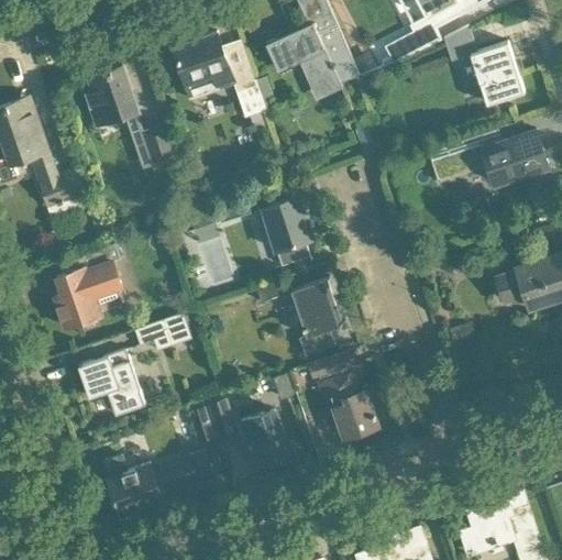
[(265,45),(274,65),(276,69),(297,61),(316,101),(342,89),(340,85),(360,76),(324,0),(301,0),(297,2),(307,25),(291,32),(290,29),(277,34),(279,39),(265,45)]
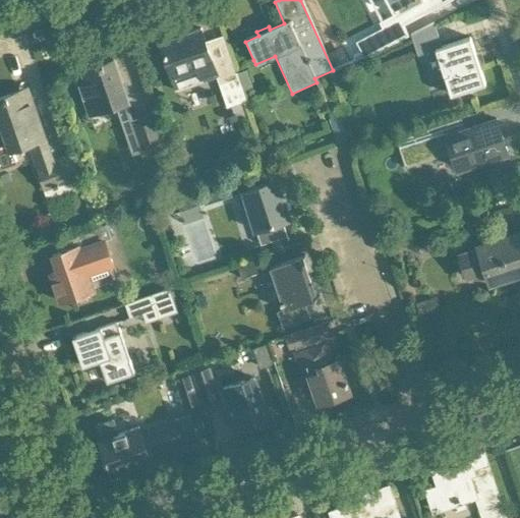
[(385,0),(394,16),(423,1),(422,0),(385,0)]
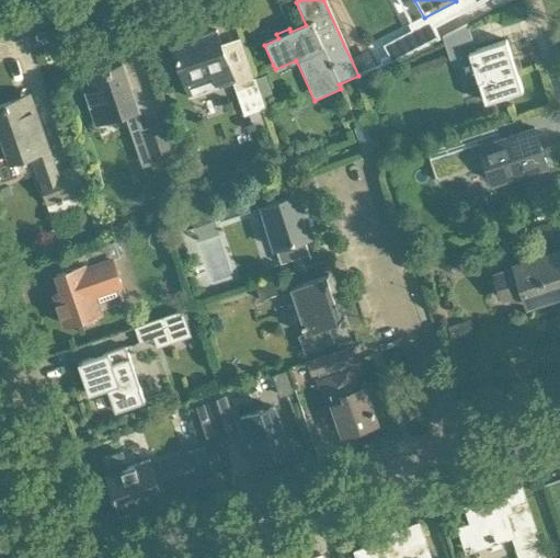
[(420,43),(409,21),(373,40),(373,38),(372,38),(384,61),(420,43)]
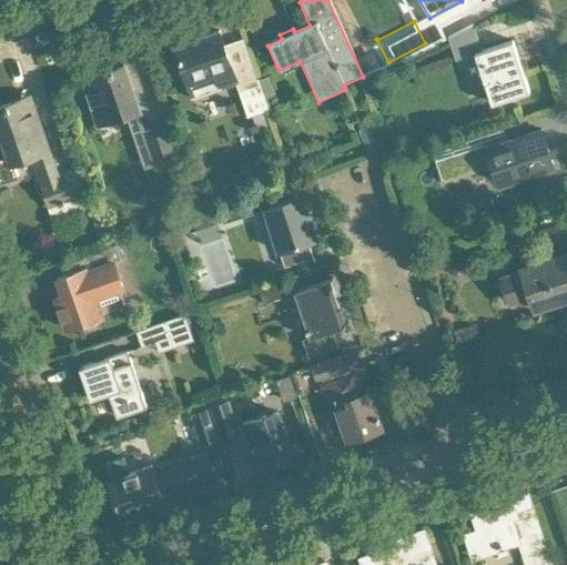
[(481,53),(472,28),(447,40),(455,63),(475,57),(490,107),(528,94),(512,43),(481,53)]
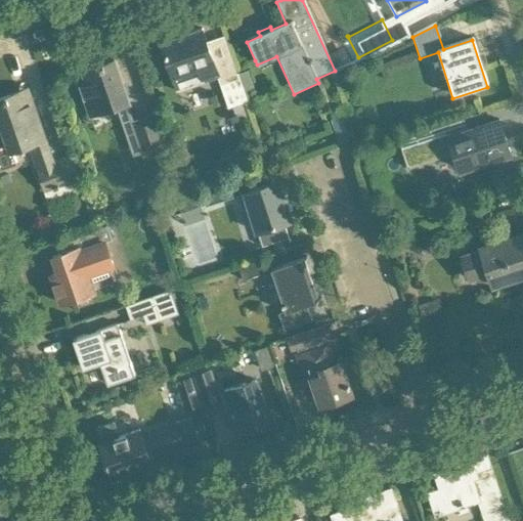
[(202,31),(161,45),(167,64),(172,78),(173,82),(174,82),(177,92),(181,93),(200,87),(202,84),(202,83),(217,78),(208,50),(202,31)]
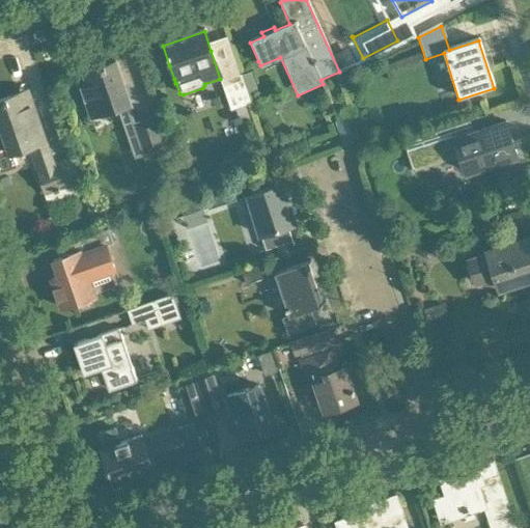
[(84,102),(90,118),(115,109),(133,160),(166,147),(155,115),(134,123),(128,105),(130,104),(115,62),(83,74),(91,99),(84,102)]
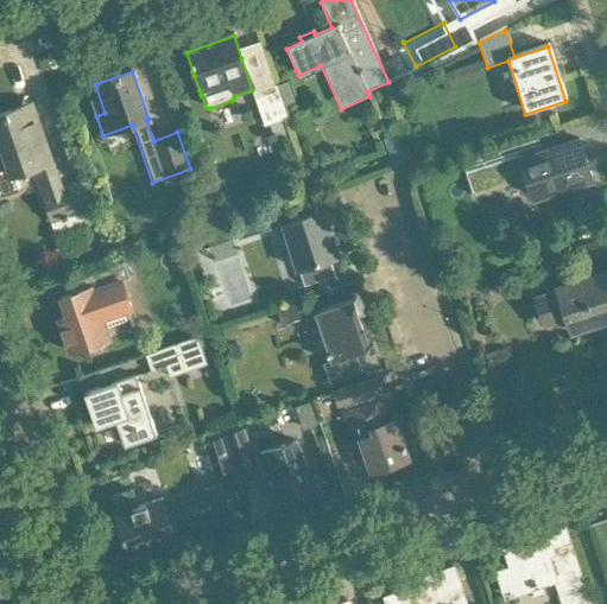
[(277,88),(283,107),(293,103),(288,84),(277,88)]
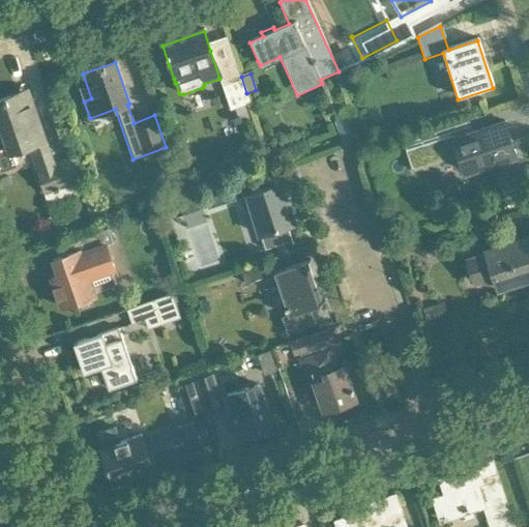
[(219,82),(230,110),(250,103),(239,75),(219,82)]
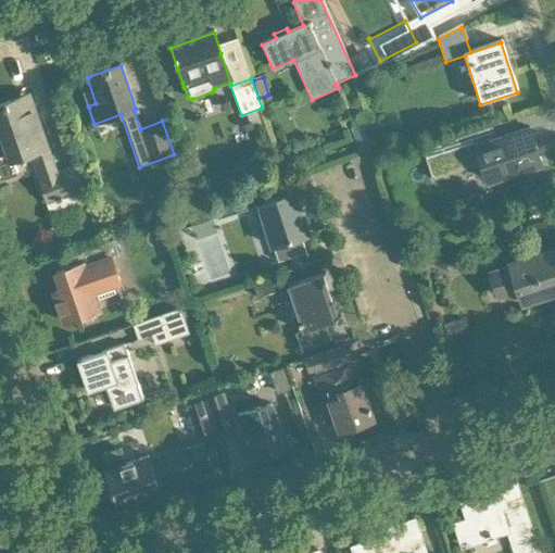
[(75,168),(54,176),(29,104),(22,107),(20,100),(0,107),(0,158),(9,154),(11,162),(29,155),(46,204),(83,191),(75,168)]
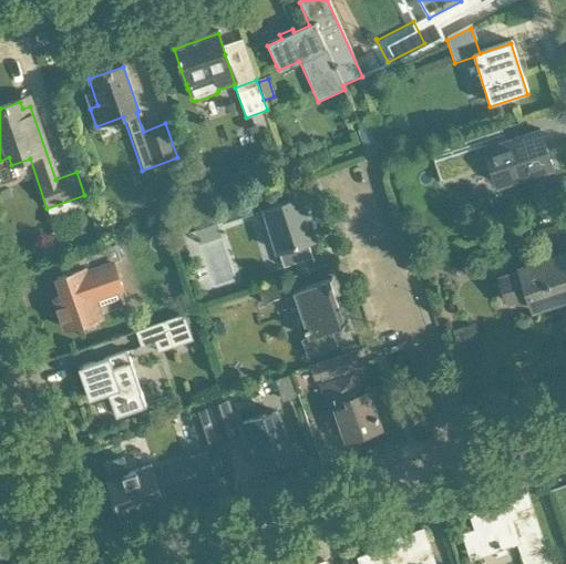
[(461,144),(452,147),(459,168),(489,160),(496,186),(531,175),(552,168),(539,133),(505,144),(501,131),(482,137),(473,141),(461,144)]
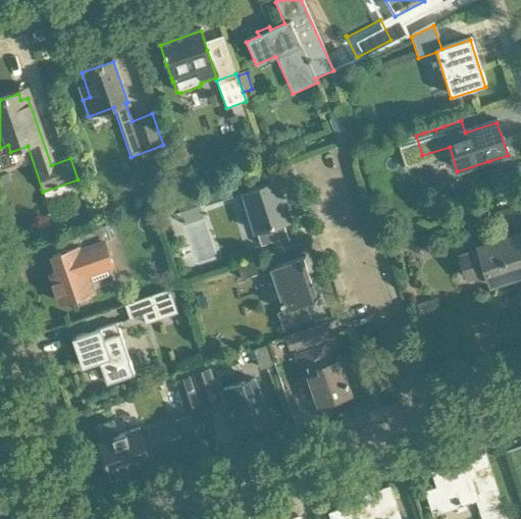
[(204,207),(236,197),(240,210),(247,207),(260,248),(285,240),(288,243),(289,243),(282,223),(290,221),(276,183),(249,192),(244,178),(175,201),(179,213),(203,205),(204,207)]
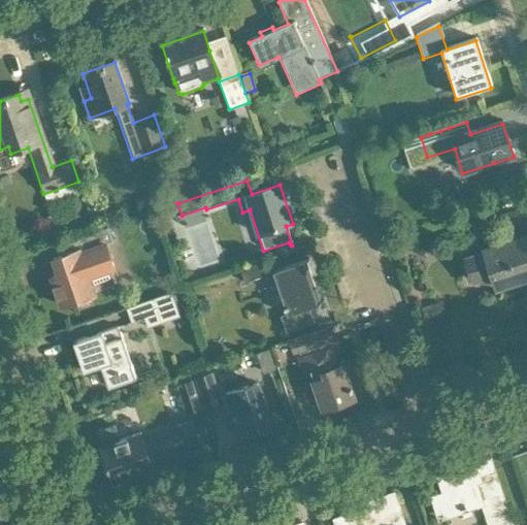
[(215,223),(187,227),(193,269),(221,265),(215,223)]
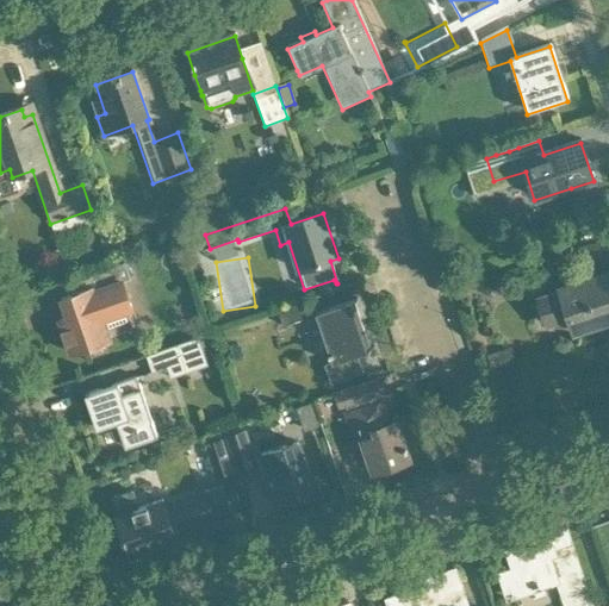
[(58,323),(69,355),(109,342),(103,323),(131,313),(122,285),(131,281),(125,264),(80,280),(85,293),(61,301),(68,320),(58,323)]
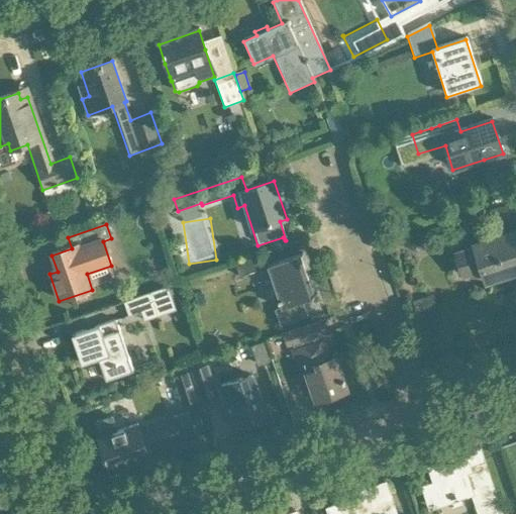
[(455,253),(456,259),(453,262),(456,273),(461,274),(462,277),(482,271),(486,284),(515,274),(515,231),(474,245),(474,247),(455,253)]
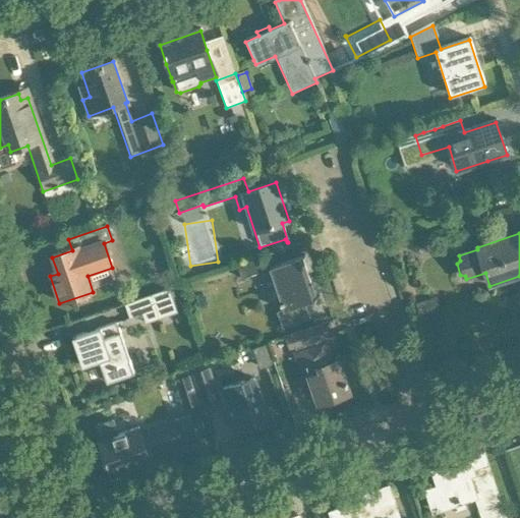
[(261,259),(236,267),(240,280),(265,272),(261,259)]
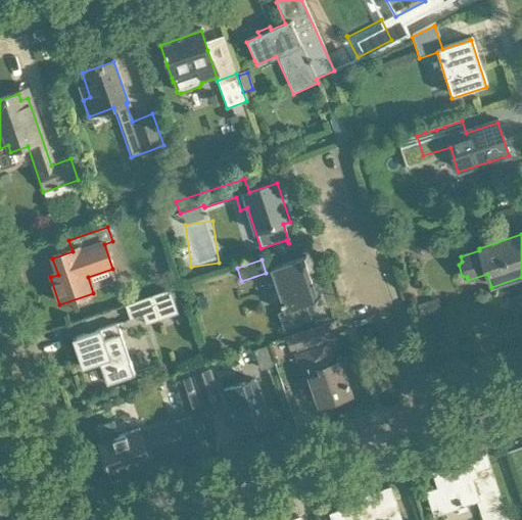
[(302,260),(283,266),(270,271),(281,303),(279,304),(281,308),(282,308),(284,312),(278,314),(284,330),(310,321),(304,306),(317,302),(302,260)]
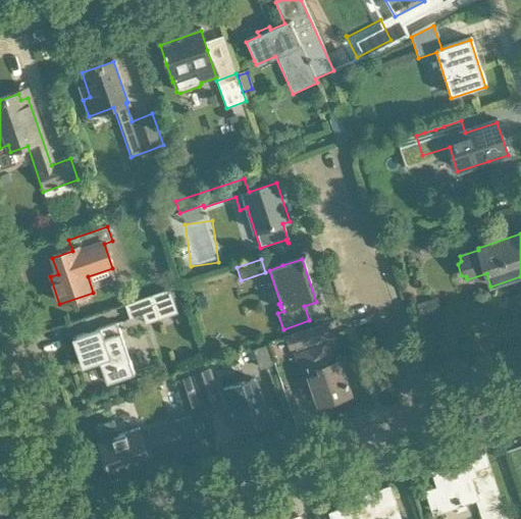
[(168,292),(123,307),(128,321),(142,317),(144,325),(176,313),(168,292)]
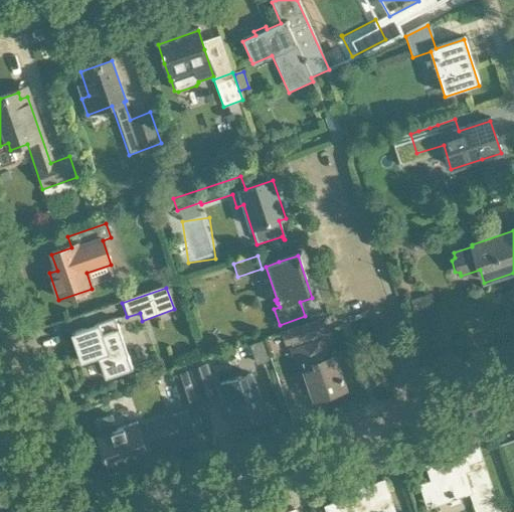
[(409,302),(414,318),(436,312),(431,296),(409,302)]
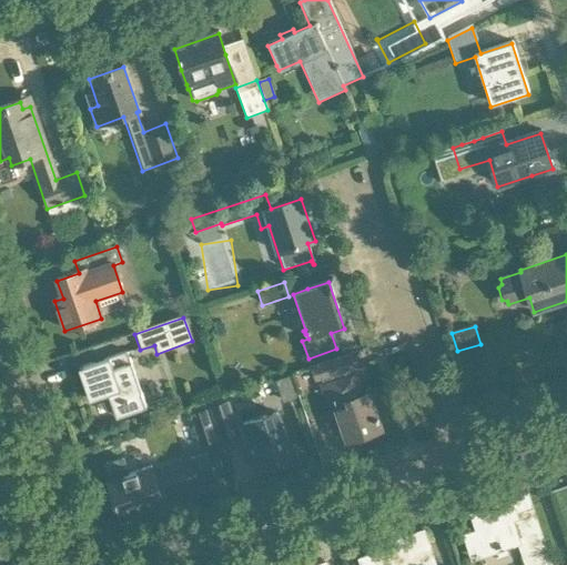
[(127,354),(79,371),(90,402),(109,395),(117,420),(145,410),(127,354)]
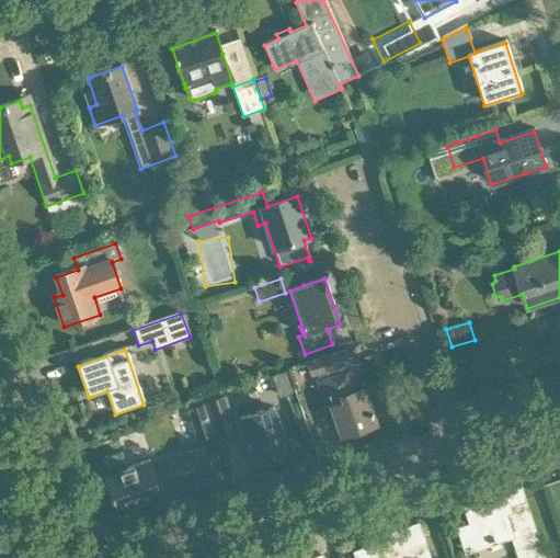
[(350,350),(329,356),(308,364),(312,378),(354,364),(350,350)]
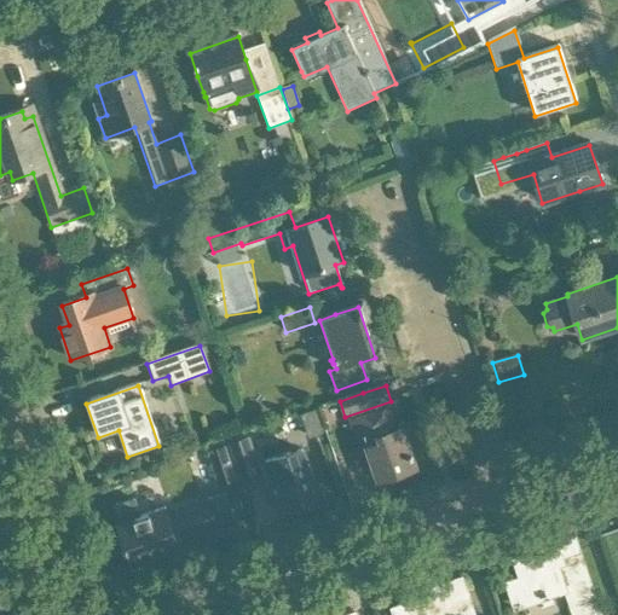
[(368,450),(379,481),(414,469),(410,458),(413,458),(411,453),(409,454),(400,430),(390,434),(381,411),(351,421),(362,452),(368,450)]
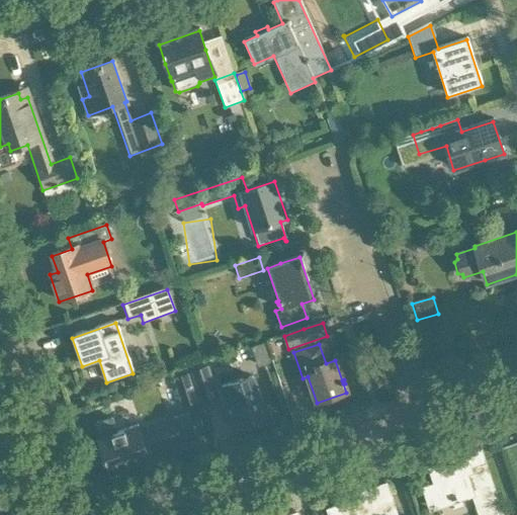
[(205,367),(192,371),(201,401),(216,397),(205,367)]
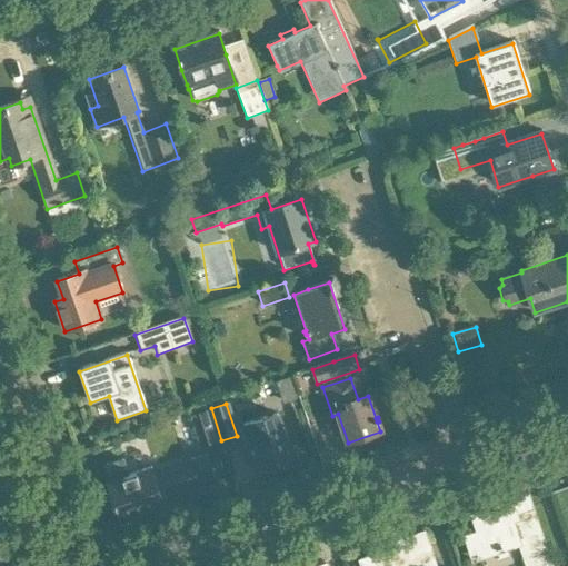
[(190,416),(200,448),(216,444),(207,411),(190,416)]
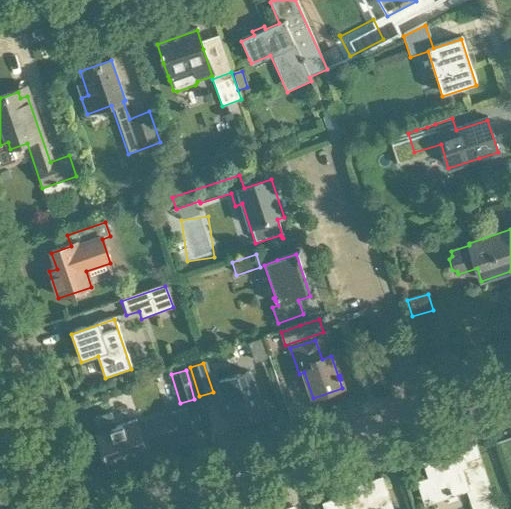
[(218,383),(226,407),(232,425),(253,418),(250,409),(260,406),(248,373),(218,383)]
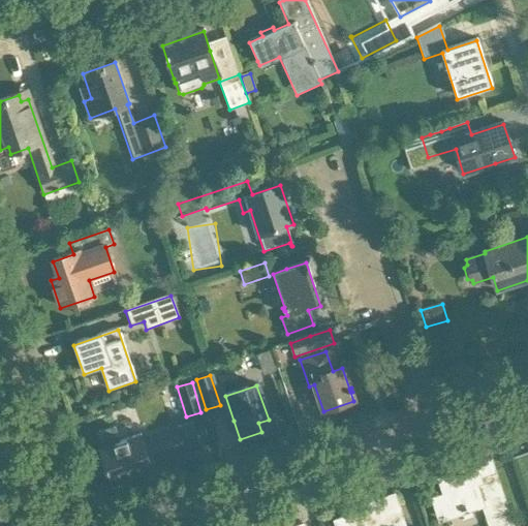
[(118,442),(114,429),(97,434),(102,450),(101,450),(107,468),(105,469),(106,473),(109,472),(113,483),(152,469),(150,463),(178,454),(180,460),(199,454),(189,423),(169,430),(172,435),(144,444),(141,435),(118,442)]
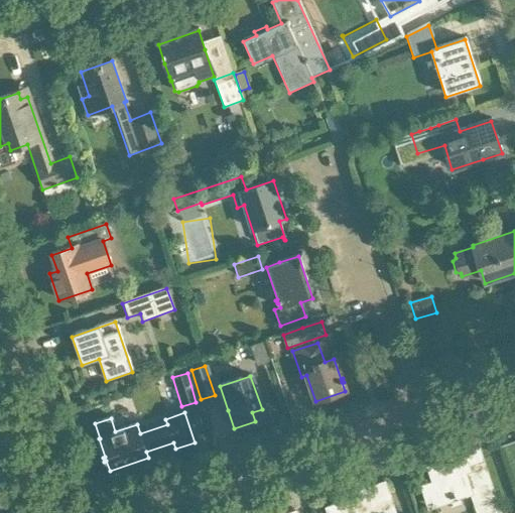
[(431,483),(420,487),(427,505),(469,491),(477,512),(500,512),(479,451),(426,468),(430,478),(431,483)]
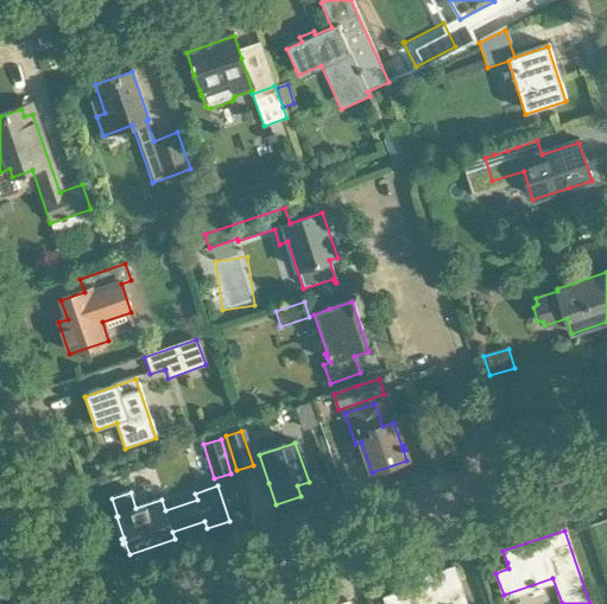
[(384,599),(385,603),(465,603),(453,568),(423,579),(425,585),(384,599)]
